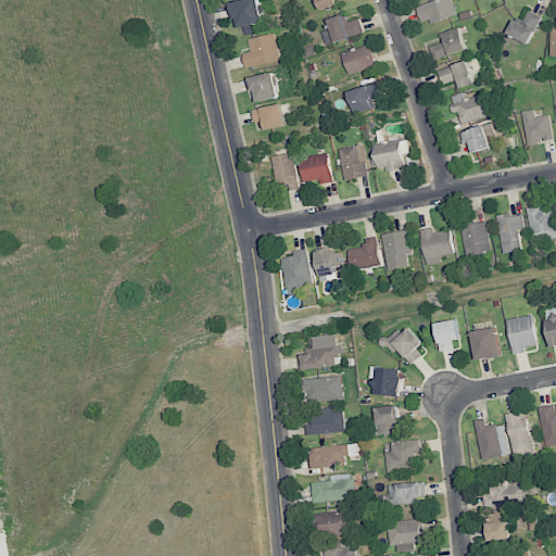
[(240,0),(231,1),(236,27),(263,23),(258,0),(240,0)]
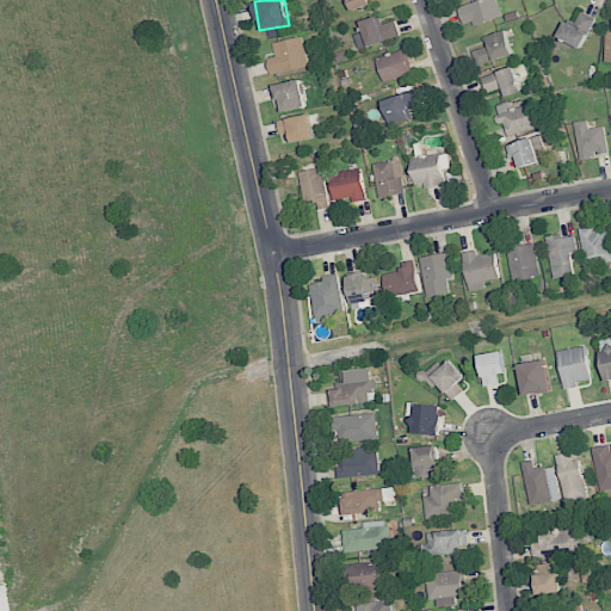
[(349,0),(352,11),(386,0),(349,0)]
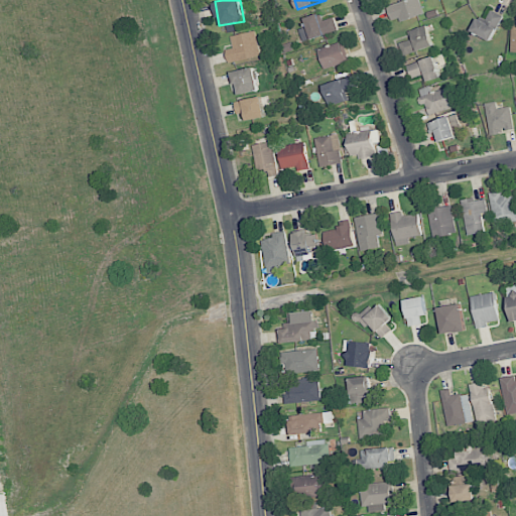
[(393,24),(424,12),(418,0),(405,0),(386,7),(393,24)]
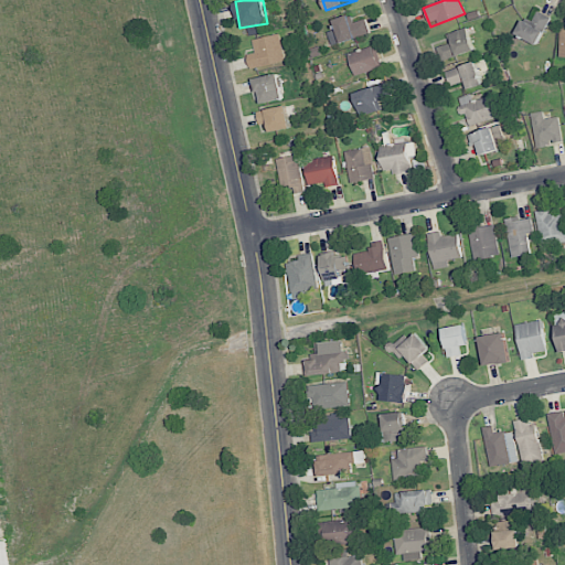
[(531,24),(522,20),(515,34),(537,45),(552,18),(537,11),(531,24)]
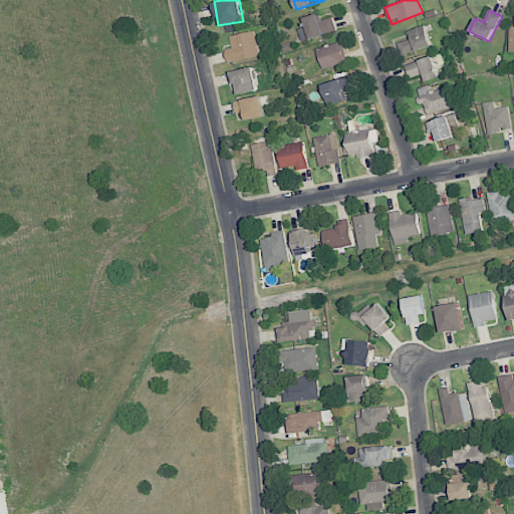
[(307,26),(298,28),(300,40),(336,32),(333,17),(318,21),(316,14),(305,17),(307,26)]
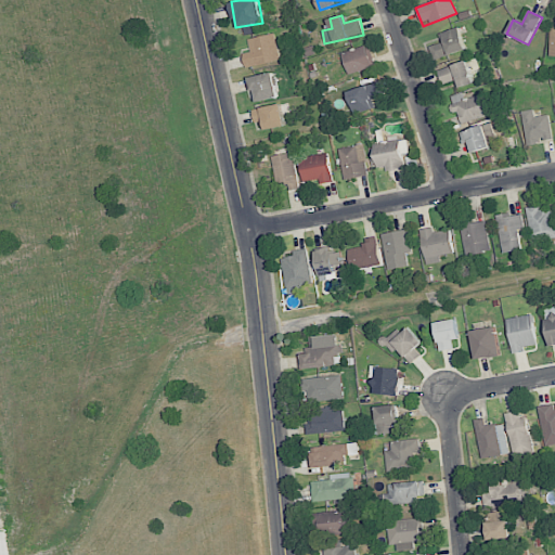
[(433,61),(466,49),(459,27),(441,34),(443,41),(427,48),(433,61)]
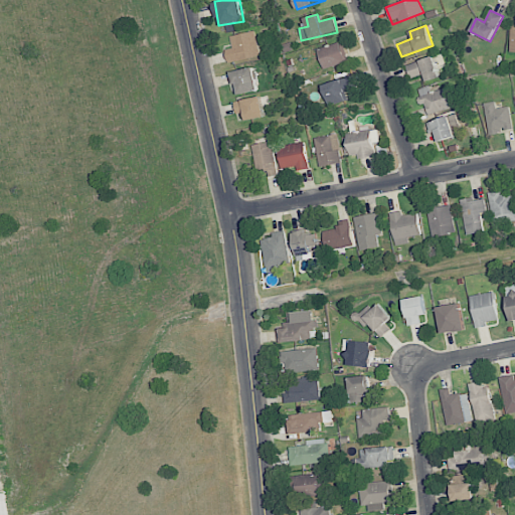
[(225,49),(228,62),(261,55),(254,30),(229,36),(232,47),(225,49)]
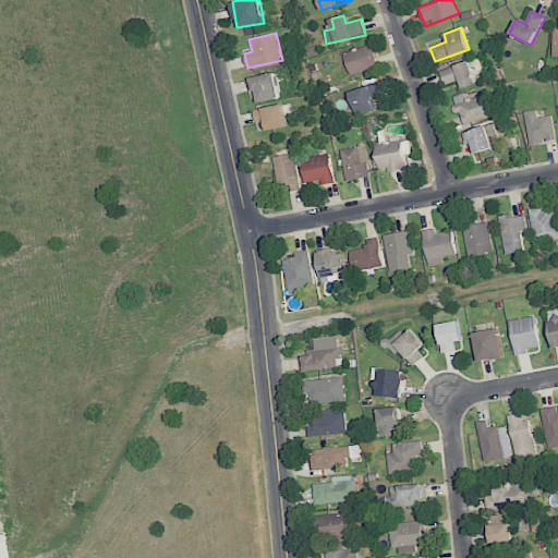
[(349,74),(373,69),(370,47),(344,51),(349,74)]
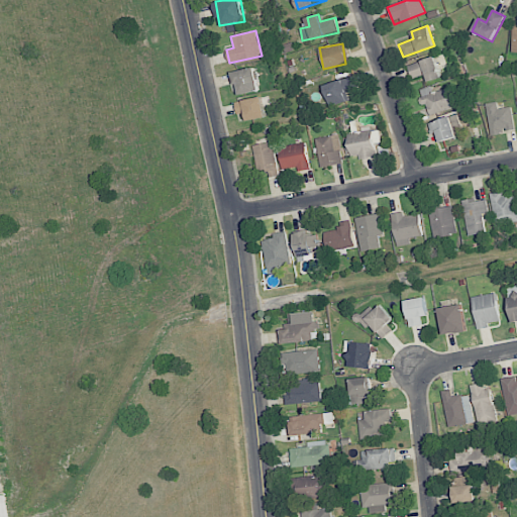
[(441,77),(434,57),(407,66),(412,79),(422,75),(425,83),(441,77)]
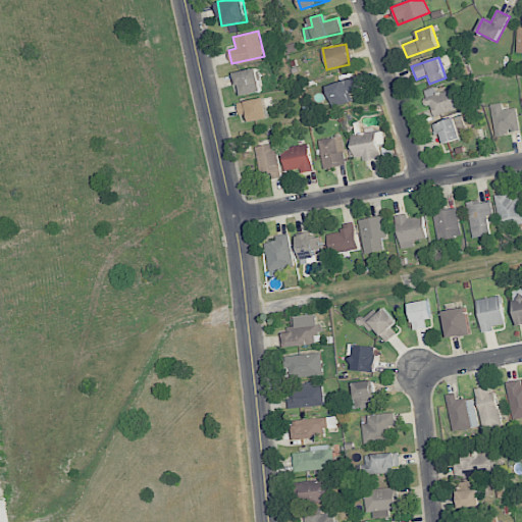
[(241,97),(262,92),(256,67),(235,72),(241,97)]
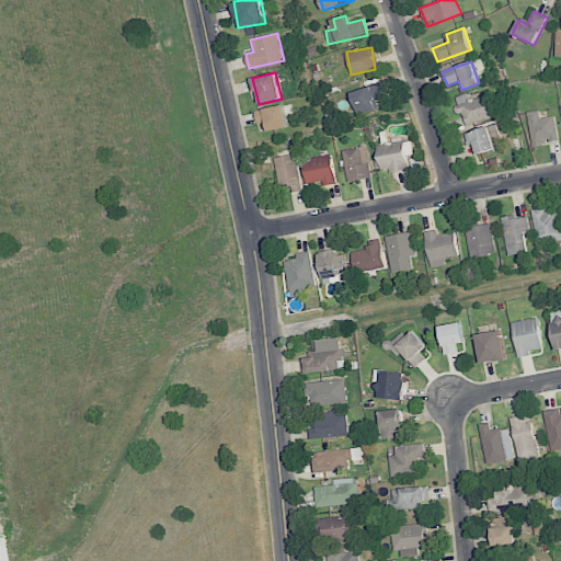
[(374,101),(388,96),(384,82),(351,92),(357,115),(376,111),(374,101)]
